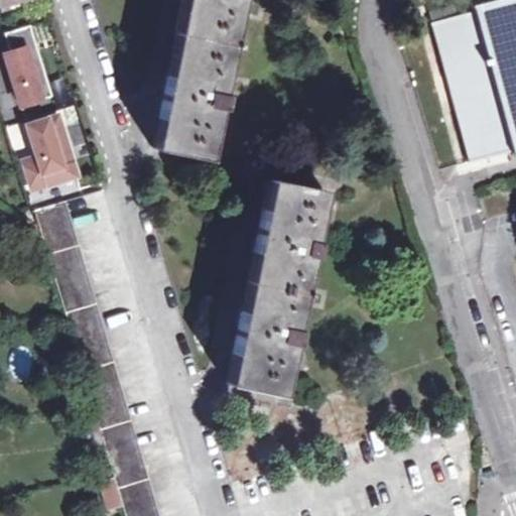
[(1,0),(2,0),(6,10),(35,0),(1,0)]
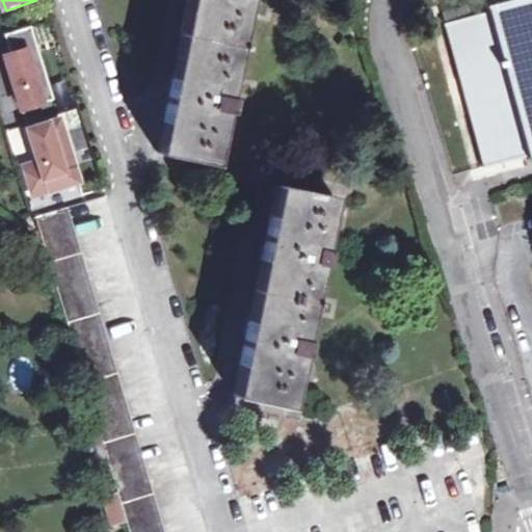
[(188,0),(158,152),(214,163),(224,112),(229,113),(233,97),(228,97),(238,49),(241,50),(242,45),(239,45),(247,0),(188,0)]
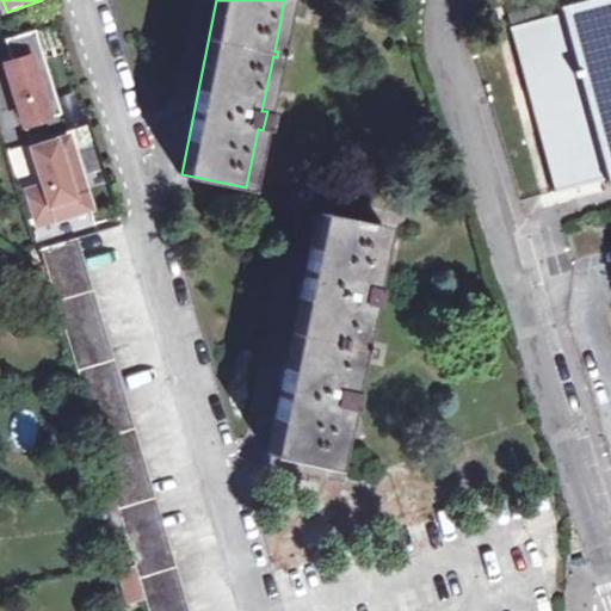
[(610,0),(576,0),(562,5),(563,11),(537,18),(534,5),(508,12),(557,187),(608,174),(610,180),(610,179),(610,0)]
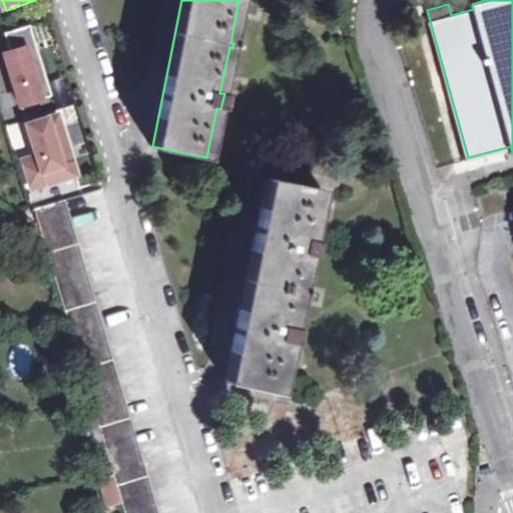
[(29,24),(4,31),(10,50),(4,51),(20,102),(51,93),(29,24)]
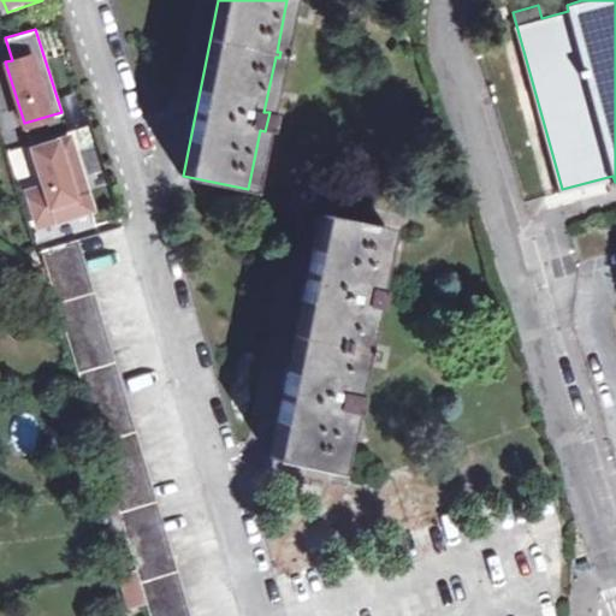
[(90,206),(67,135),(43,142),(48,159),(37,163),(43,184),(30,189),(40,223),(90,206)]
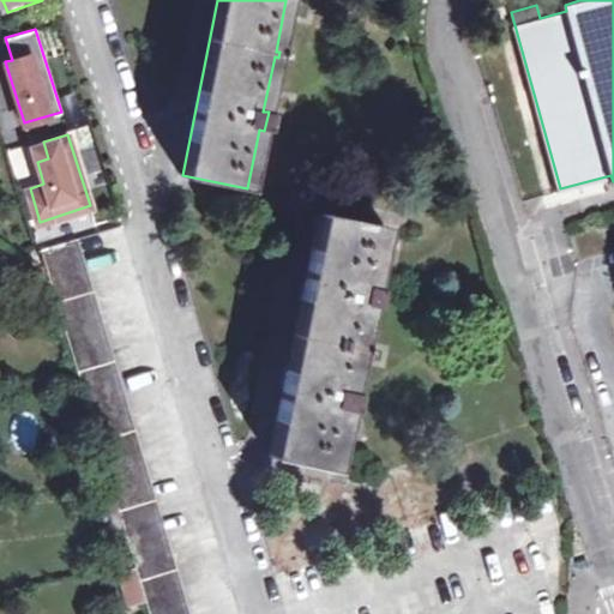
[(48,158),(43,142),(31,145),(37,162),(48,158)]
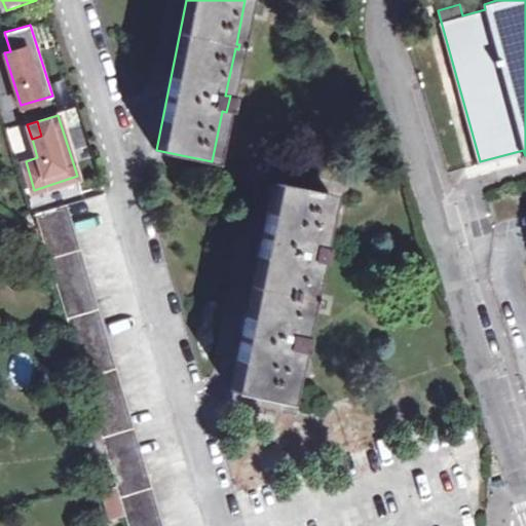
[(231,389),(287,401),(298,348),(302,349),(304,335),(300,334),(308,299),(311,300),(312,294),(309,294),(315,260),(320,261),(323,245),(320,245),(330,194),(274,183),(231,389)]
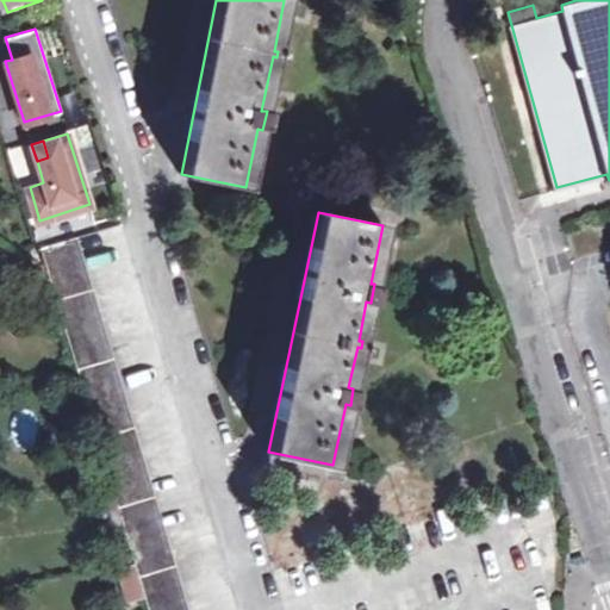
[(106,460),(150,609),(187,609),(139,447),(78,236),(43,246),(106,460)]
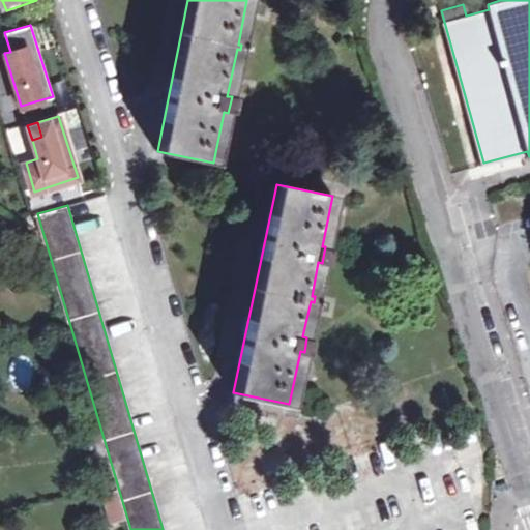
[(41,237),(39,230),(28,222),(28,239),(41,237)]
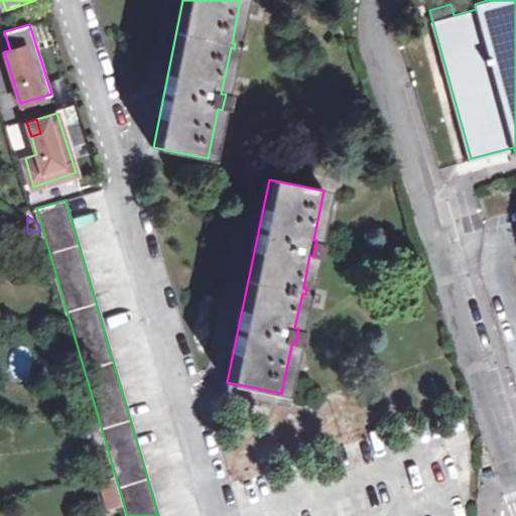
[(22,259),(39,257),(38,245),(21,247),(22,259)]
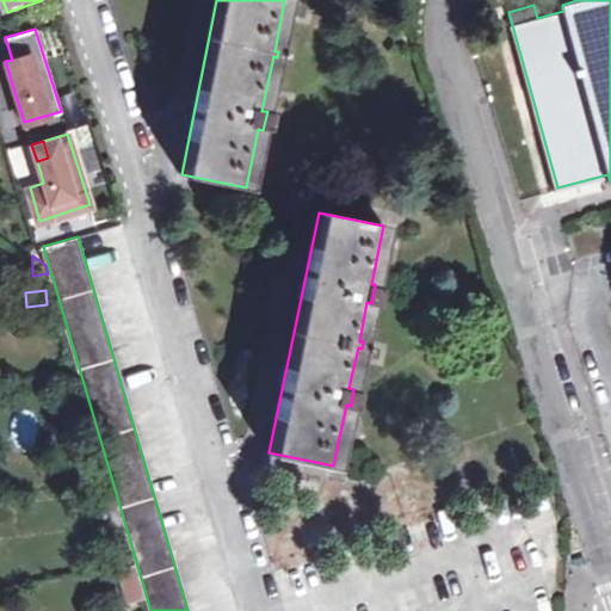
[(112,486),(97,491),(104,513),(100,514),(116,560),(133,555),(112,486)]
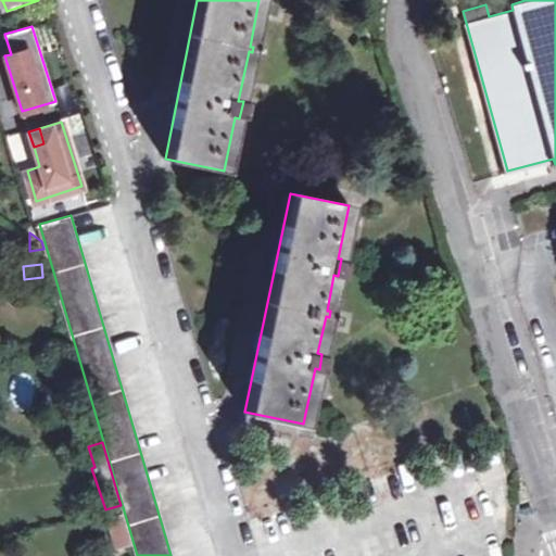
[(123,514),(108,518),(117,553),(134,548),(123,514)]
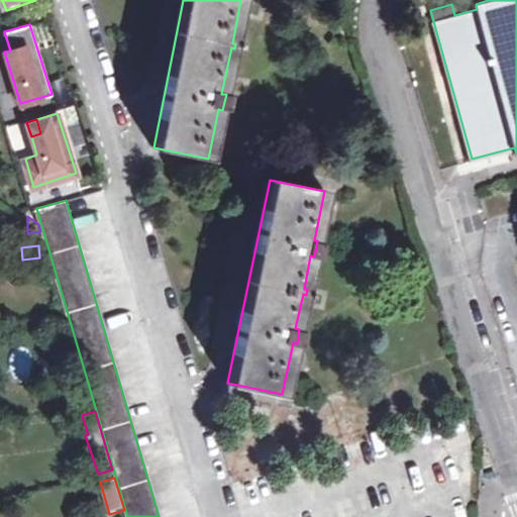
All buildings are outlined.
